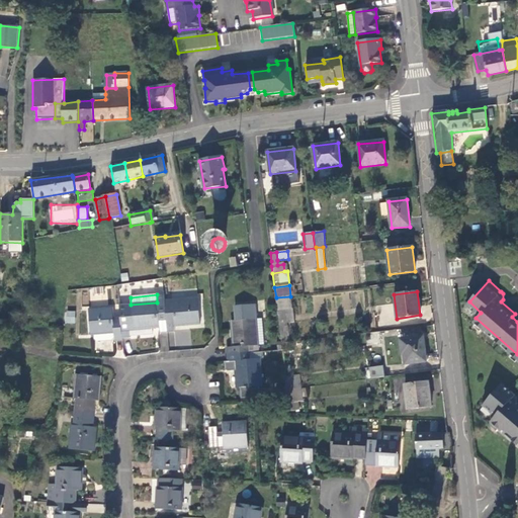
[(160,333),(167,333),(164,301),(163,294),(157,294),(157,303),(131,305),(134,329),(160,328),(160,333)]
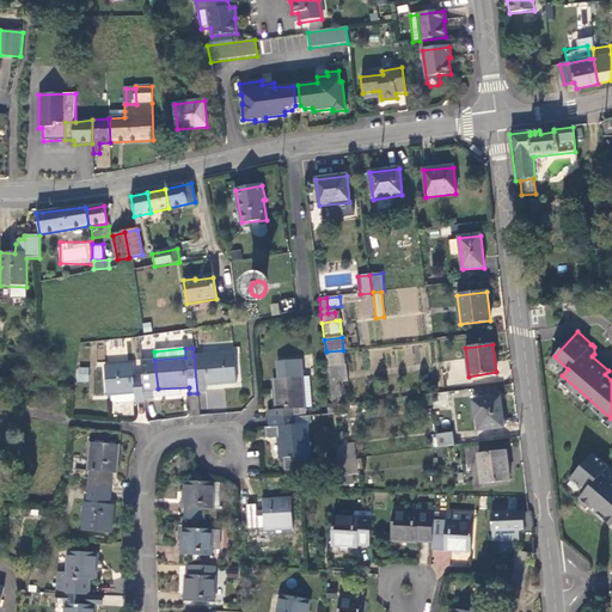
[(329,375),(338,374),(337,366),(346,366),(343,350),(326,352),(329,375)]
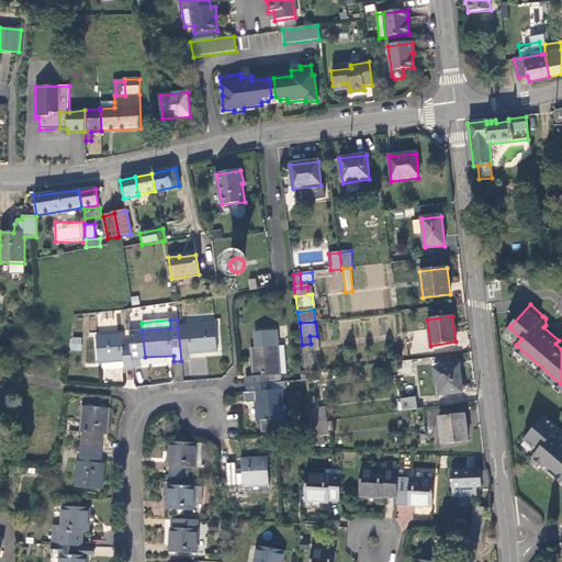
[(181,361),(189,360),(188,353),(216,351),(214,325),(186,327),(178,327),(181,361)]
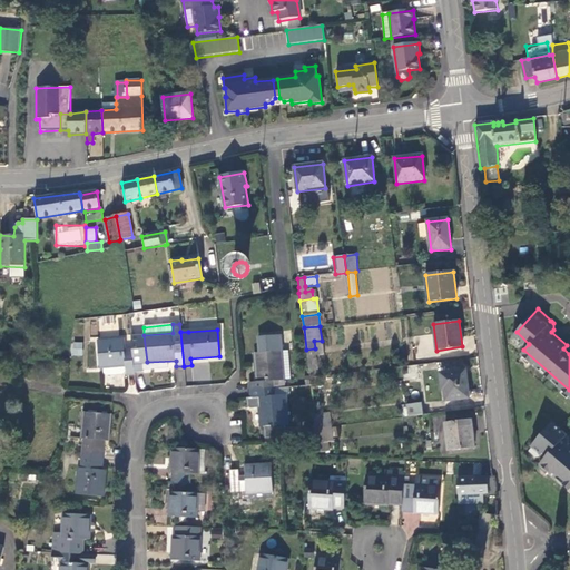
[(249,383),(251,391),(284,389),(283,380),(284,380),(282,351),(281,335),(258,336),(259,352),(254,353),(257,382),(249,383)]
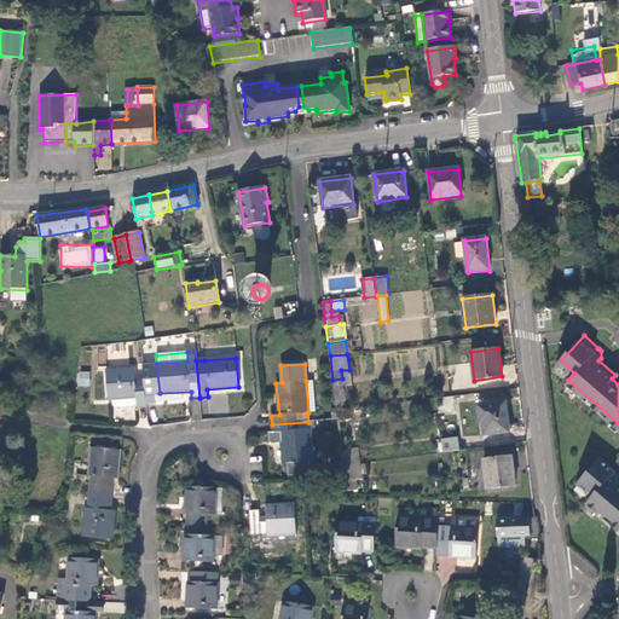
[(136,405),(145,405),(143,381),(136,381),(134,368),(105,370),(108,400),(111,400),(113,408),(116,411),(133,410),(136,405)]
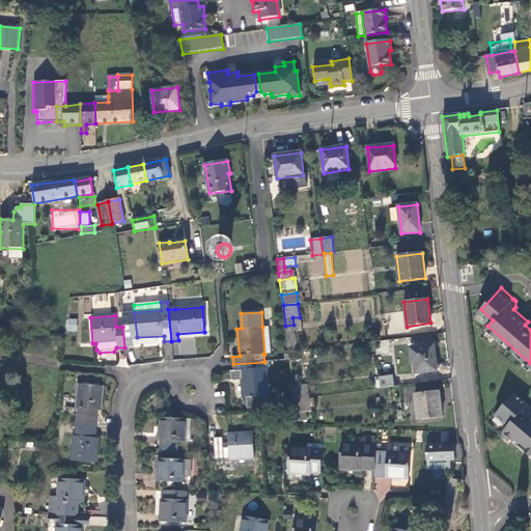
[(297,351),(294,325),(285,326),(288,352),(297,351)]
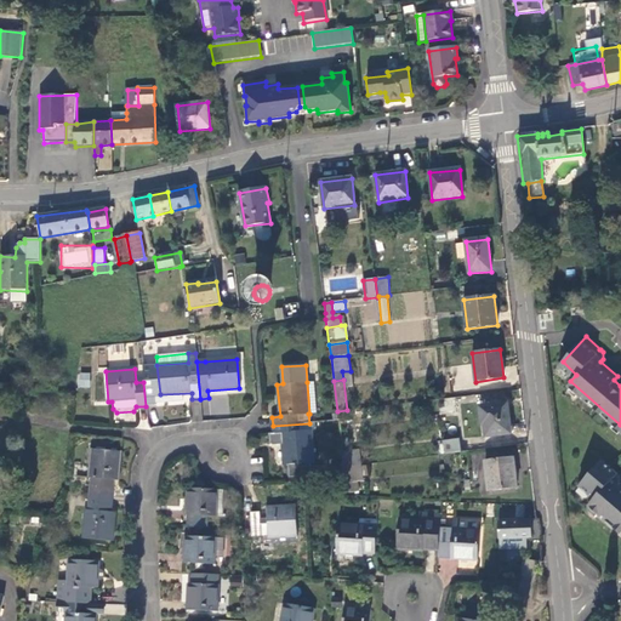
[(507,404),(480,408),(482,426),(484,426),(486,437),(511,433),(507,404)]
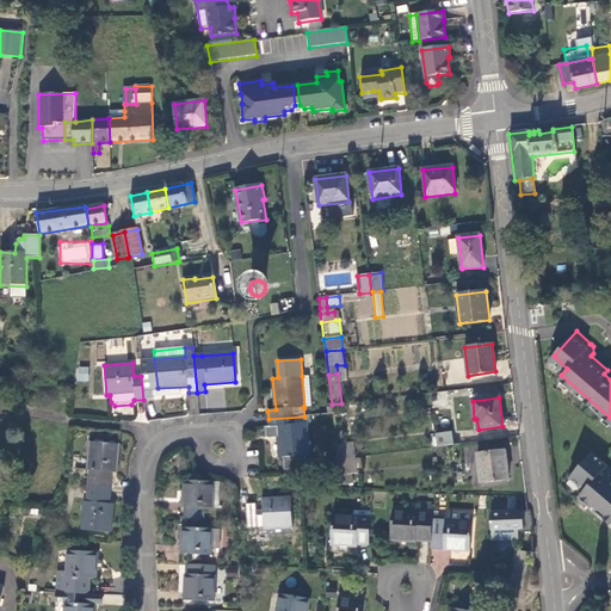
[(304,417),(269,419),(269,426),(265,427),(265,436),(269,438),(277,437),(279,457),(283,457),(284,470),(298,469),(297,461),(306,461),(306,456),(308,456),(306,425),(310,421),(309,415),(304,417)]
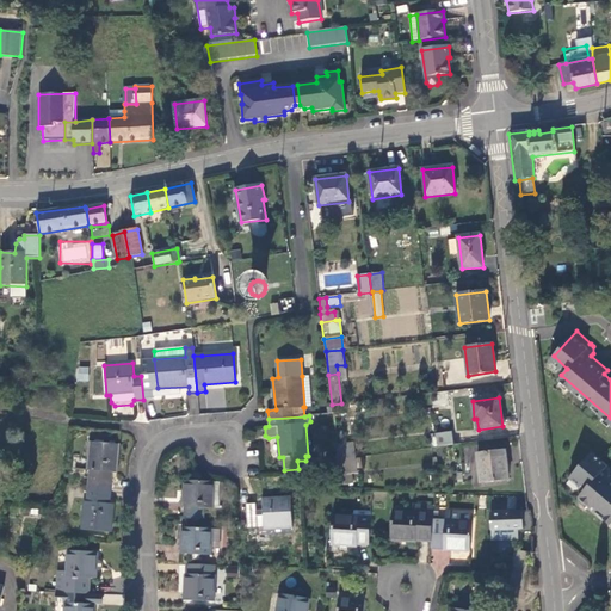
[(451,432),(437,434),(438,448),(454,445),(451,432)]
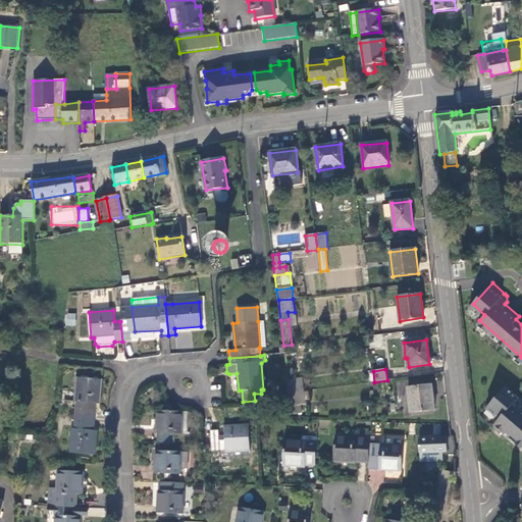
[(76,402),(75,415),(95,417),(97,404),(99,404),(101,380),(76,377),(74,402),(76,402)]
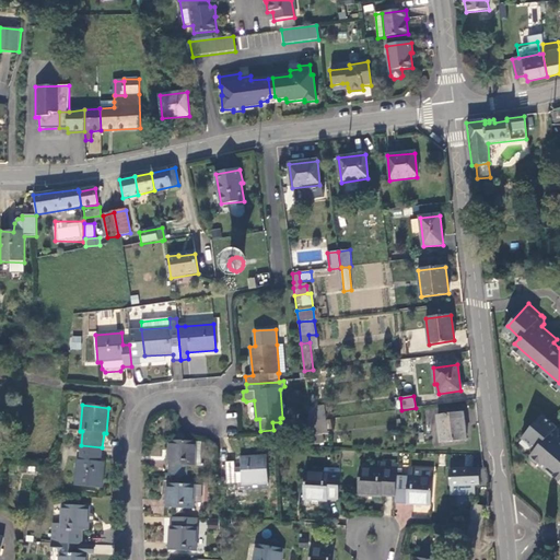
[(324,406),(308,408),(310,421),(325,419),(324,406)]
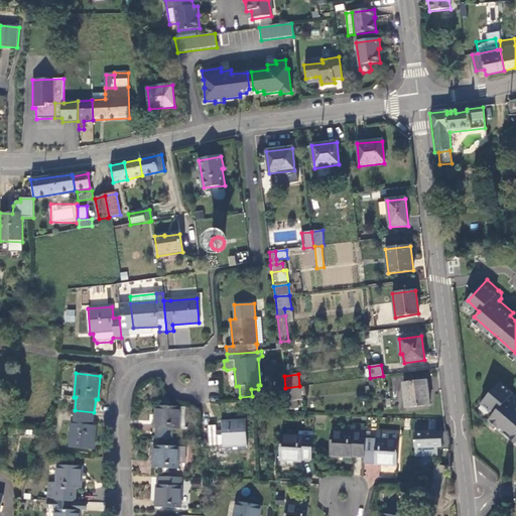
[(426,381),(403,384),(406,408),(429,405),(426,381)]
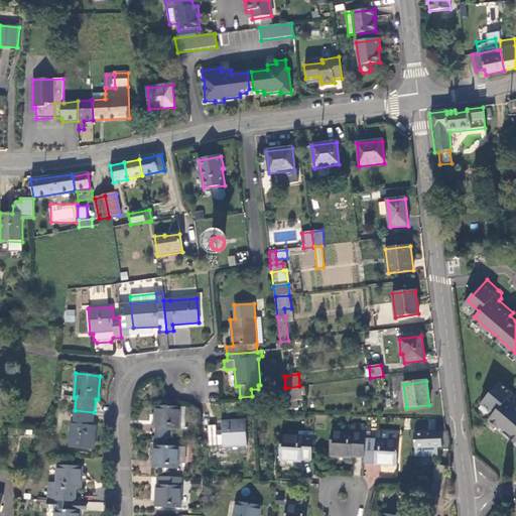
[(487,420),(515,444),(515,405),(512,402),(514,400),(514,396),(511,394),(512,393),(499,383),(490,392),(481,404),(492,414),(487,420)]
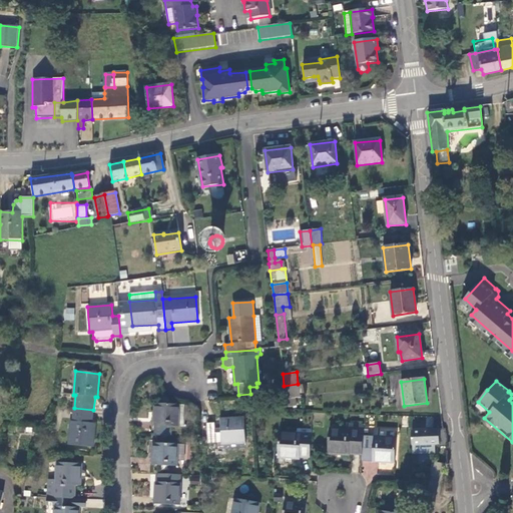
[(299,393),(298,386),(298,384),(284,386),(285,399),(286,399),(295,398),(300,398),(299,393)]
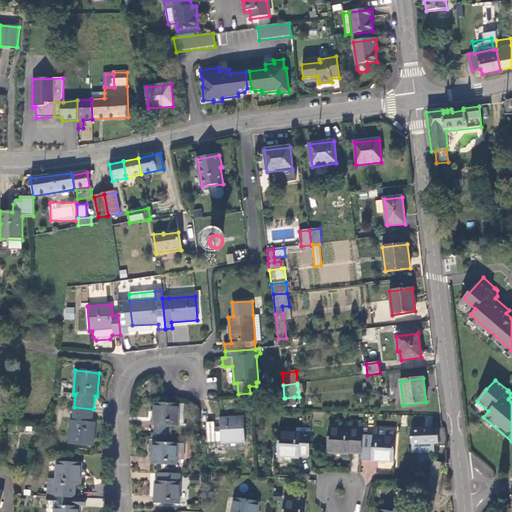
[(389,396),(383,396),(384,404),(393,403),(392,389),(388,390),(389,396)]
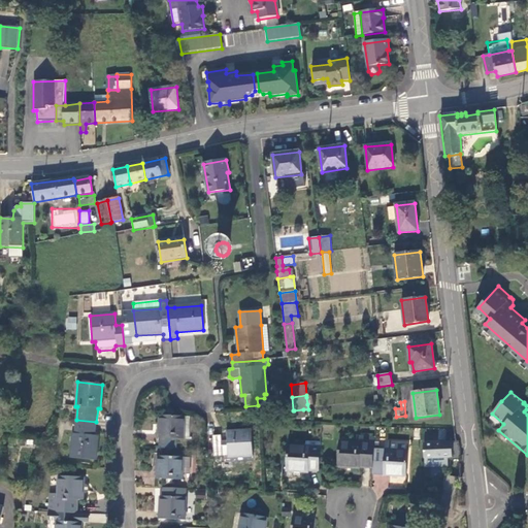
[(303,409),(294,410),(295,419),(304,418),(303,409)]
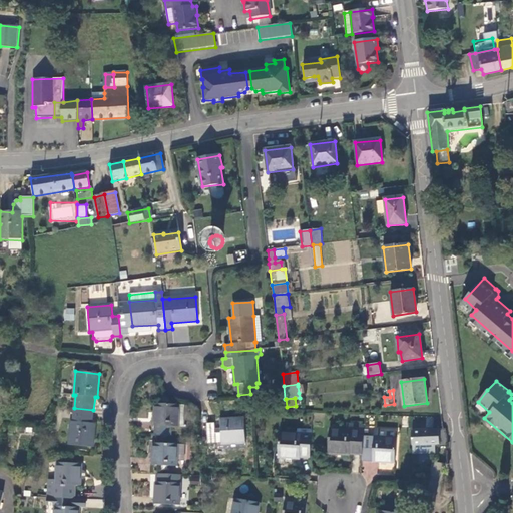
[(178,427),(179,405),(154,404),(153,426),(154,426),(153,436),(171,437),(171,427),(178,427)]
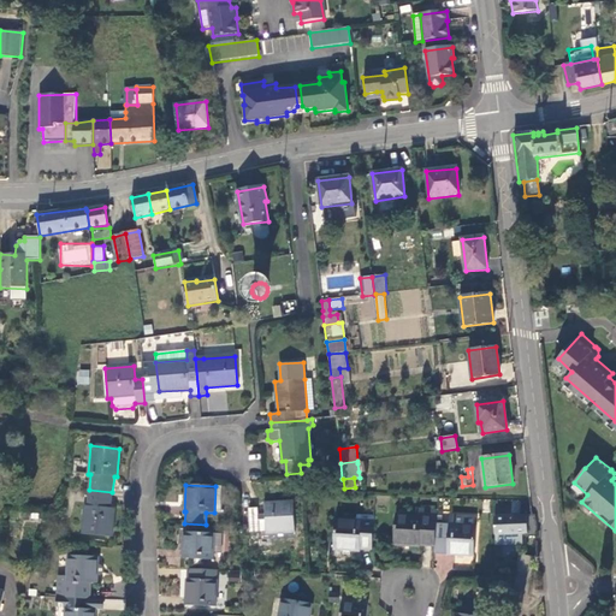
[(111,508),(112,492),(89,490),(88,507),(86,507),(82,534),(112,537),(114,509),(111,508)]
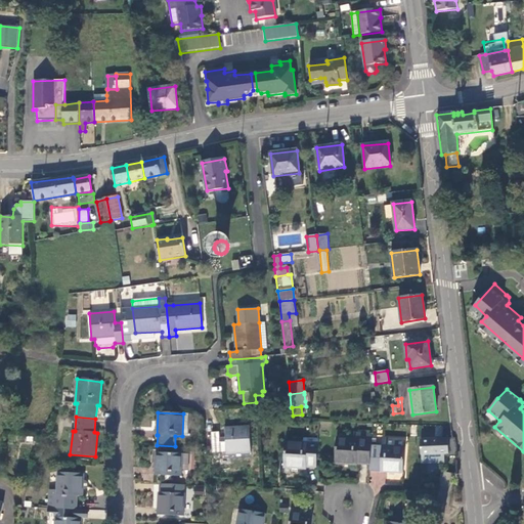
[(250,452),(249,428),(225,429),(226,438),(226,442),(219,443),(219,438),(218,433),(211,433),(212,452),(227,452),(227,454),(250,452)]
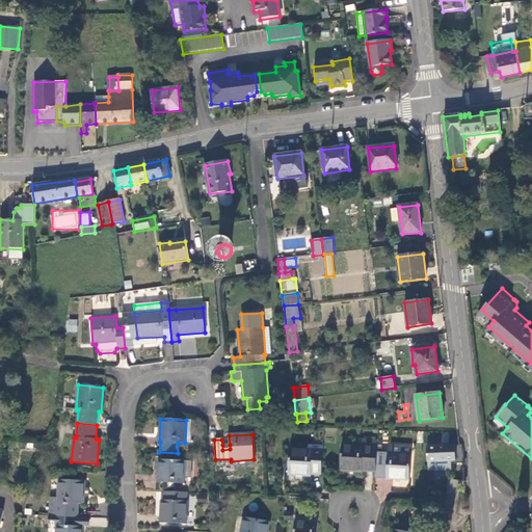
[(363,470),(376,471),(377,451),(378,441),(360,440),(360,445),(341,445),(340,470),(363,472),(363,470)]
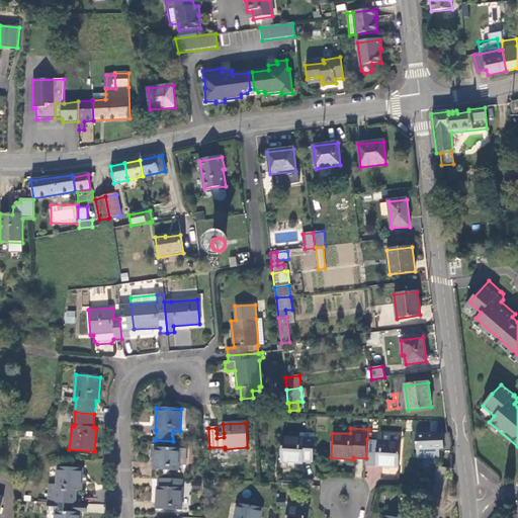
[(400,433),(377,432),(376,440),(367,439),(366,458),(366,465),(376,465),(385,465),(385,468),(394,468),(394,466),(398,466),(400,433)]
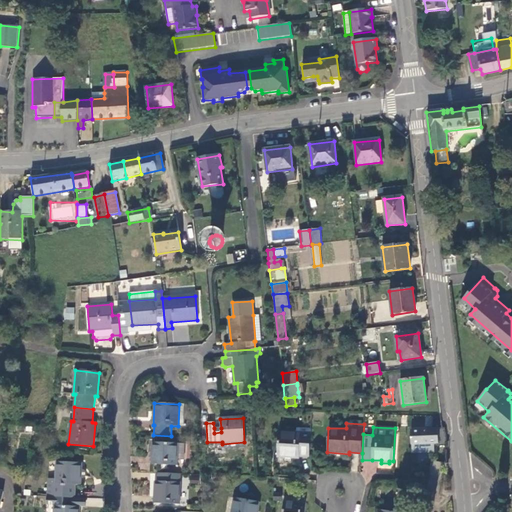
[(434,444),(446,444),(444,429),(442,428),(411,429),(412,454),(434,452),(434,444)]
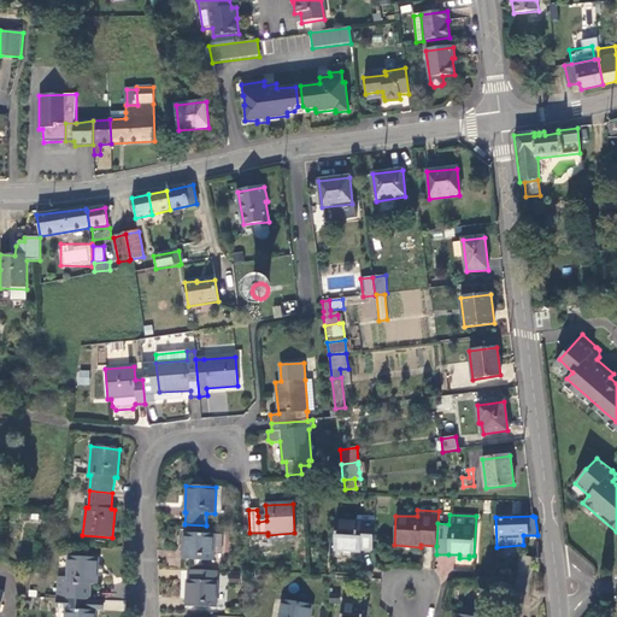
[(360,551),(372,551),(374,523),(356,522),(335,521),(334,551),(344,551),(344,556),(350,556),(351,552),(360,552),(360,551)]
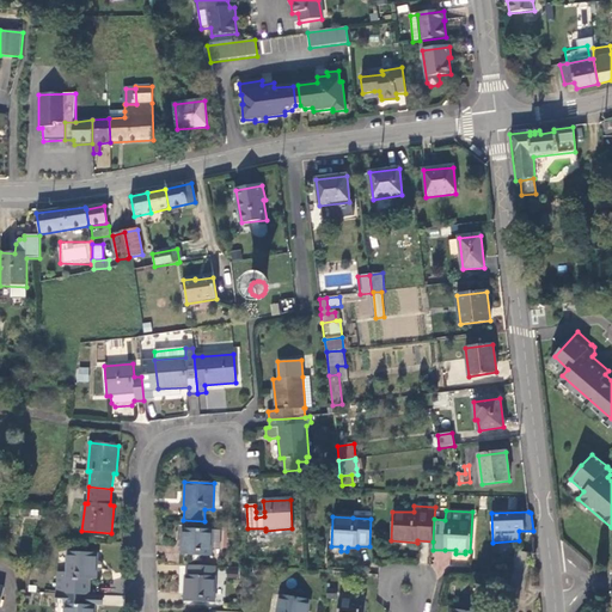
[(212,556),(212,549),(212,531),(183,530),(182,555),(193,556),(202,556),(212,556)]
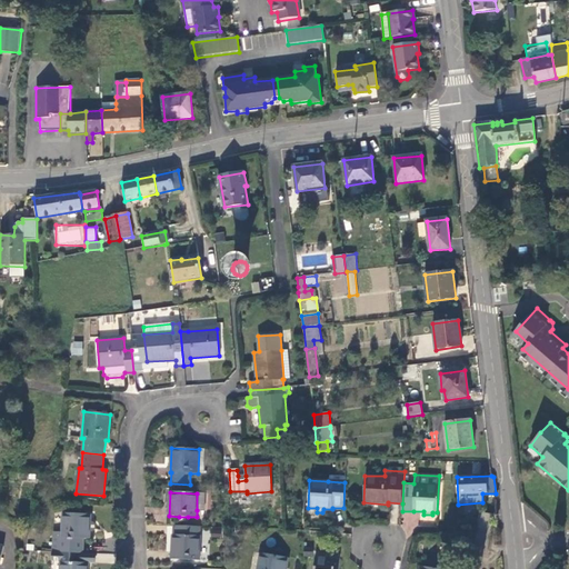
[(479,512),(479,513),(477,530),(476,539),(473,553),(487,556),(493,515),(479,512)]
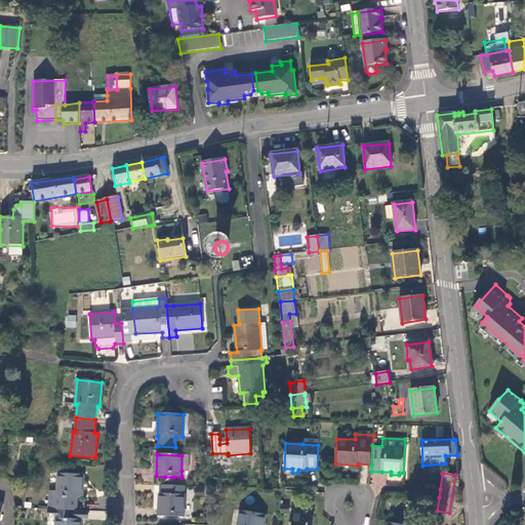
[(53,491),(51,510),(76,511),(77,497),(81,497),(82,492),(82,483),(83,476),(57,474),(57,491),(53,491)]
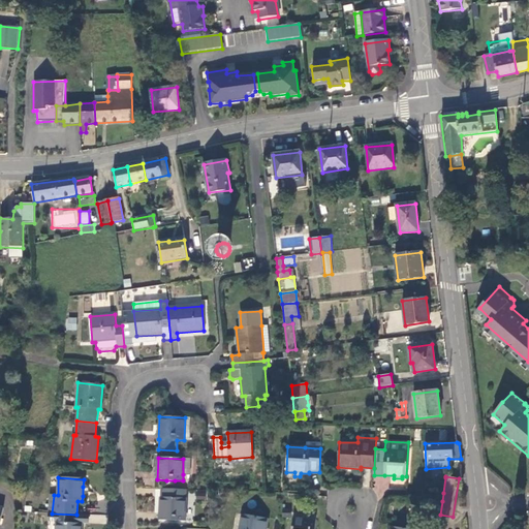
[(180,499),(181,490),(163,490),(162,498),(160,497),(159,520),(185,522),(186,499),(180,499)]
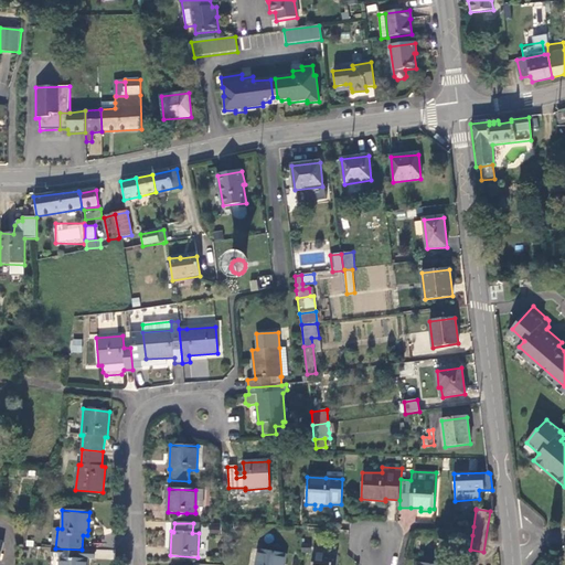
[(93,561),(93,551),(82,550),(55,548),(53,548),(53,557),(60,558),(60,564),(86,564),(87,561),(93,561)]
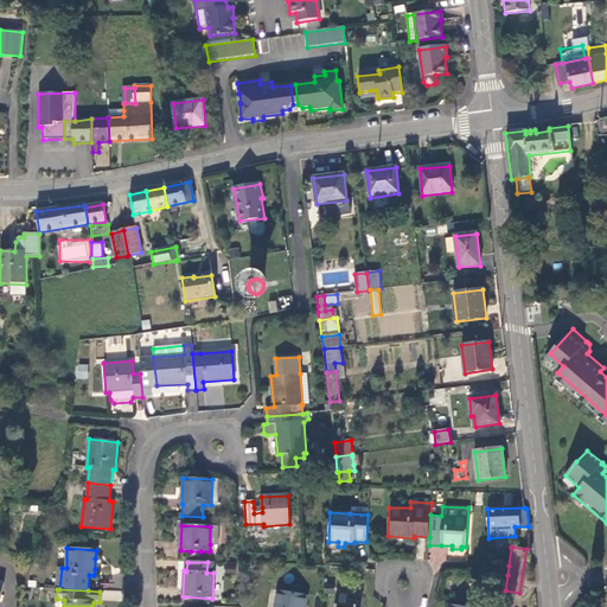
[(102,590),(102,600),(121,600),(121,590),(102,590)]
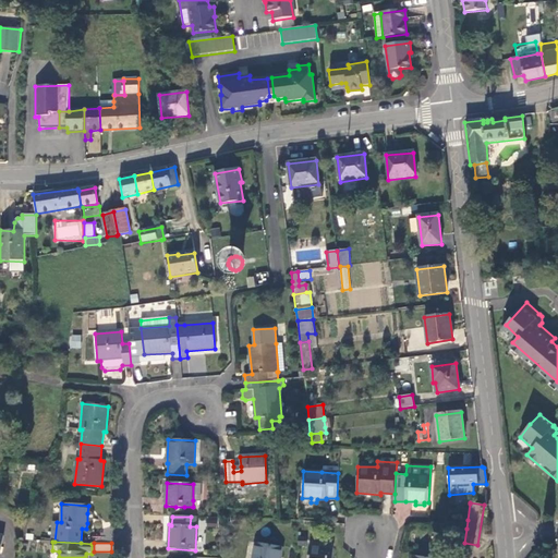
[(476,554),(477,545),(464,543),(462,553),(476,554)]
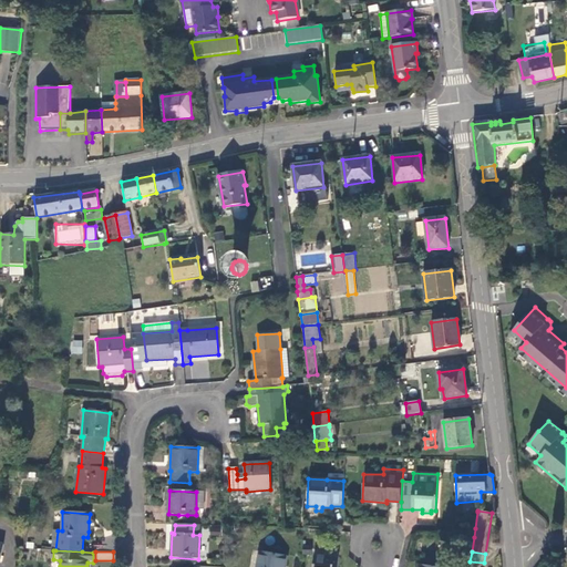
[(285,566),(287,557),(259,553),(256,566),(285,566)]
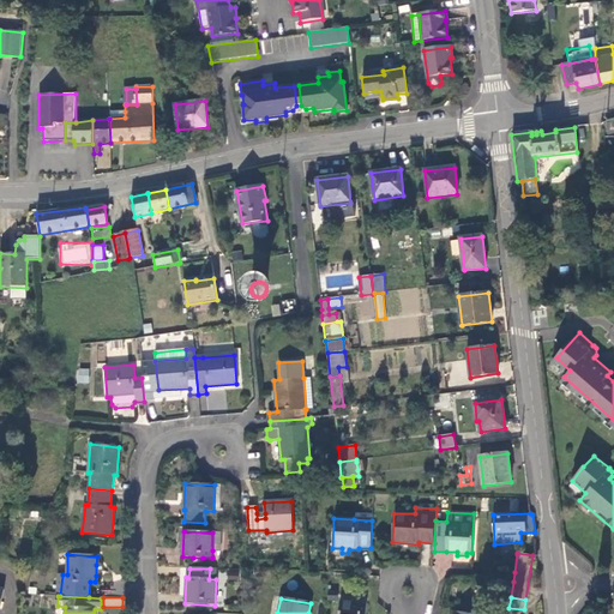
[(365,613),(367,603),(341,601),(338,613),(365,613)]
